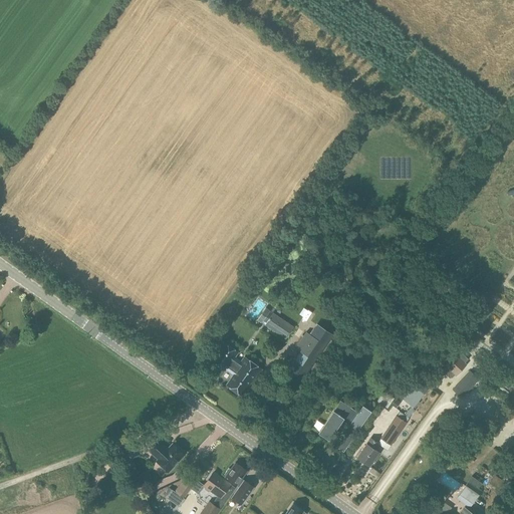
[(349,270),(340,273),(343,285),(353,282),(349,270)]
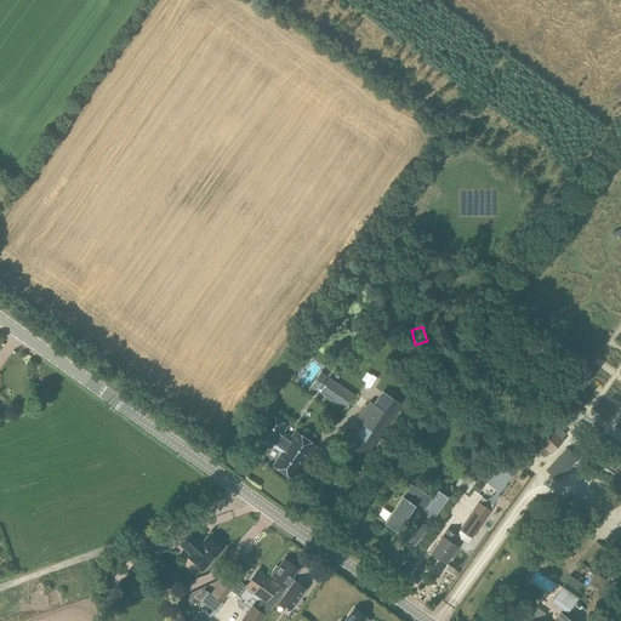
[(349,354),(343,363),(355,371),(362,362),(349,354)]
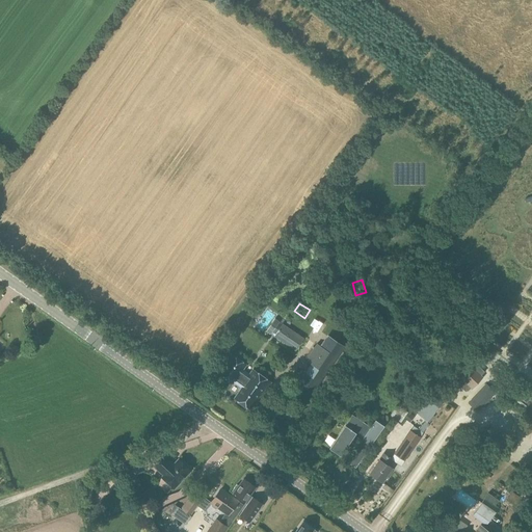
[(267,312),(259,319),(269,328),(276,321),(267,312)]
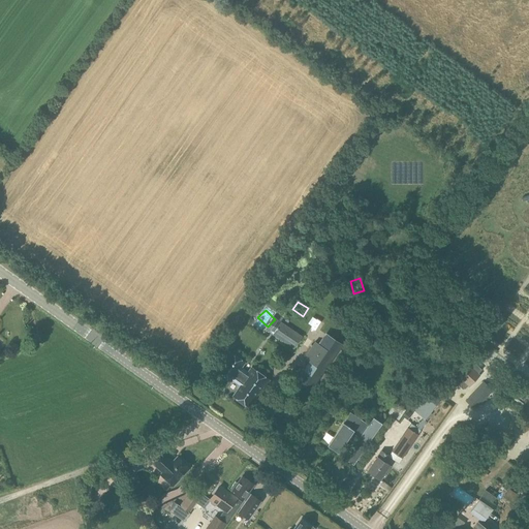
[(279,318),(270,332),(296,349),(302,341),(304,337),(279,318)]
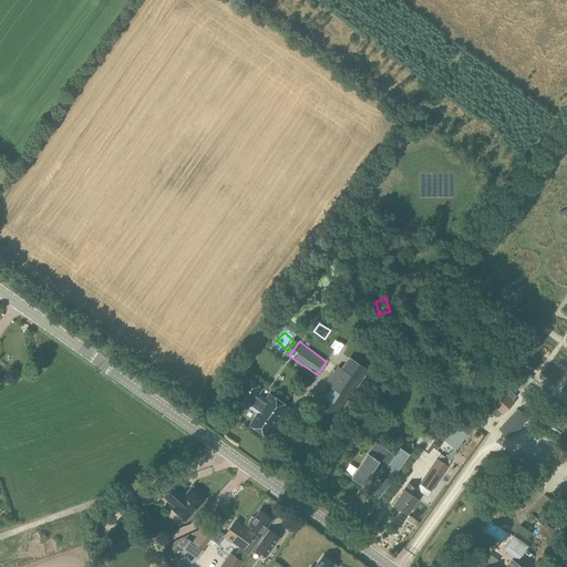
[(337,367),(327,382),(332,385),(312,416),(315,419),(311,424),(323,433),(358,381),(337,367)]
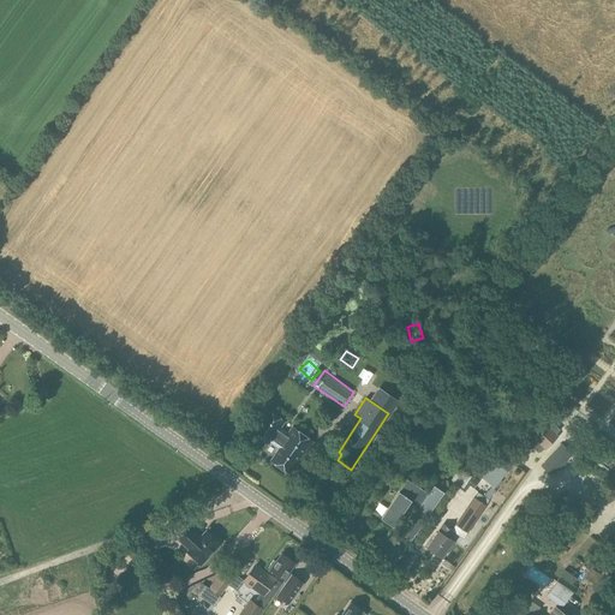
[(251,430),(269,443),(285,423),(267,410),(251,430)]
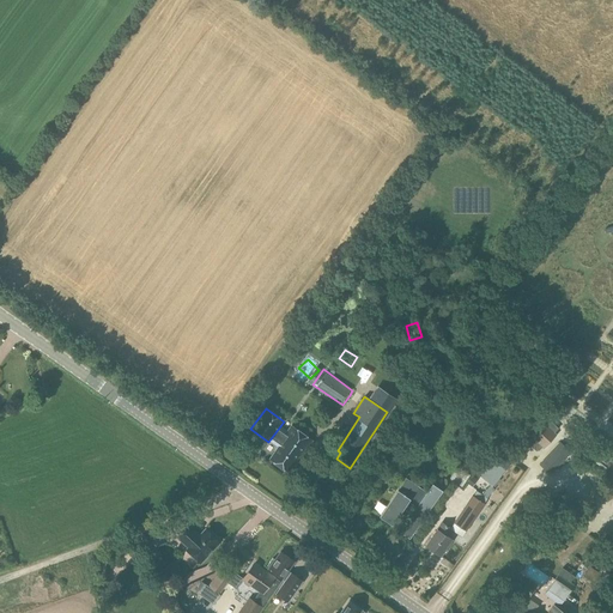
[(544,448),(556,435),(554,434),(559,428),(551,420),(546,426),(545,425),(533,438),(544,448)]
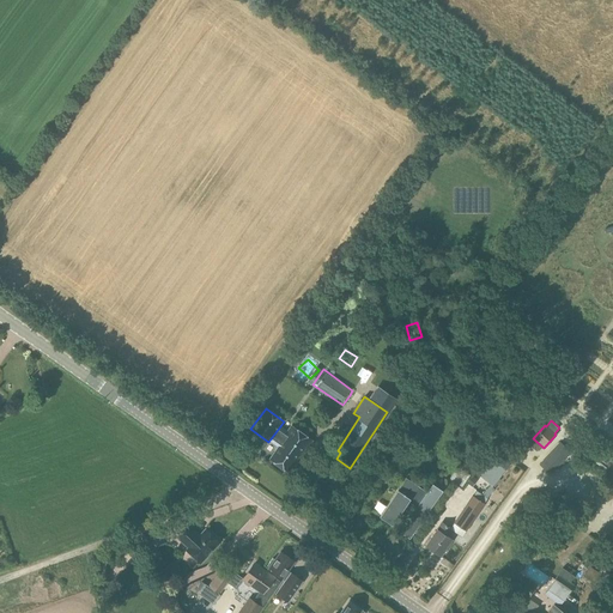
[(299,455),(301,456),(311,441),(291,426),(281,442),(283,442),(271,459),(289,471),(299,455)]
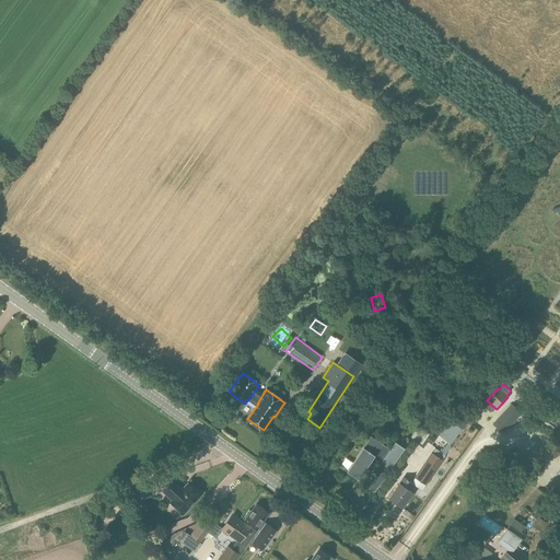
[(493,423),(503,433),(522,415),(512,405),(493,423)]
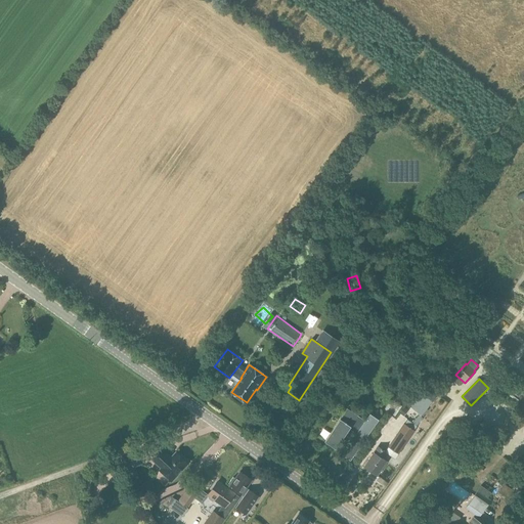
[(436,398),(424,388),(411,405),(422,415),(428,407),(428,406),(436,398)]
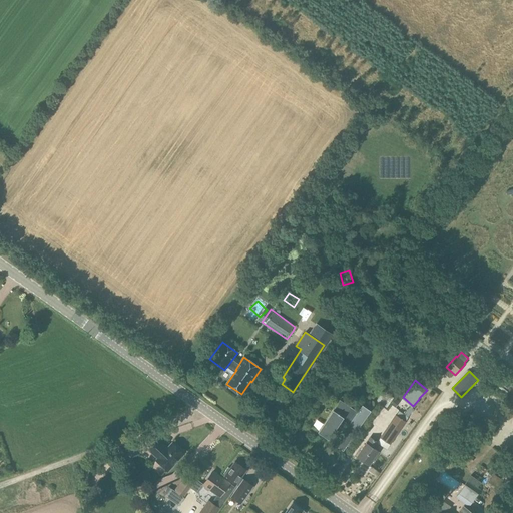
[(377,401),(387,408),(394,398),(384,391),(377,401)]
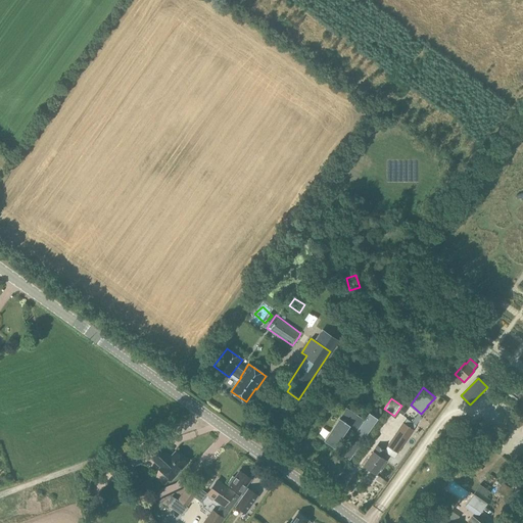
[(369,412),(364,419),(346,408),(324,440),(337,449),(340,445),(337,443),(342,437),(349,441),(344,448),(342,446),(339,453),(349,460),(360,444),(354,440),(359,434),(364,438),(378,418),(369,412)]
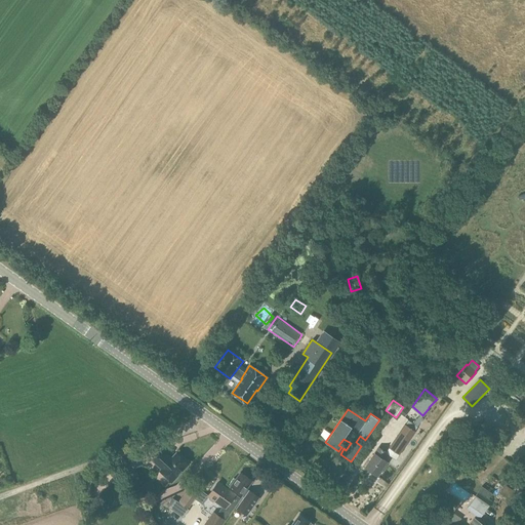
[(389,448),(397,453),(409,435),(411,436),(417,427),(413,423),(411,427),(407,423),(404,429),(404,428),(389,448)]
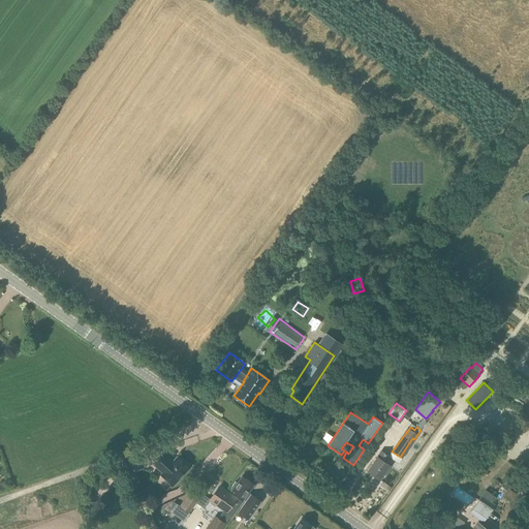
[(391,429),(386,438),(392,440),(396,431),(391,429)]
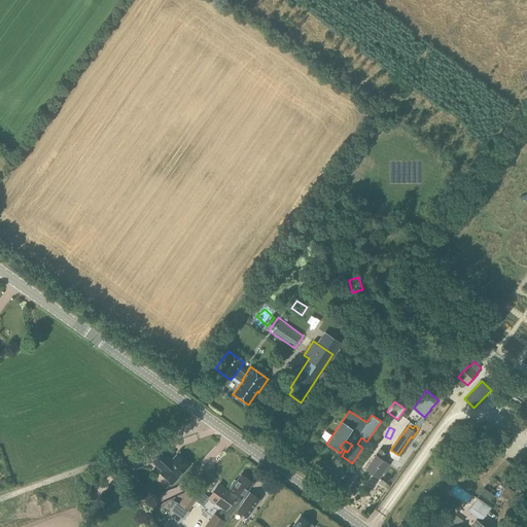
[(379,478),(388,464),(385,461),(389,455),(379,449),(375,455),(376,456),(366,469),(379,478)]
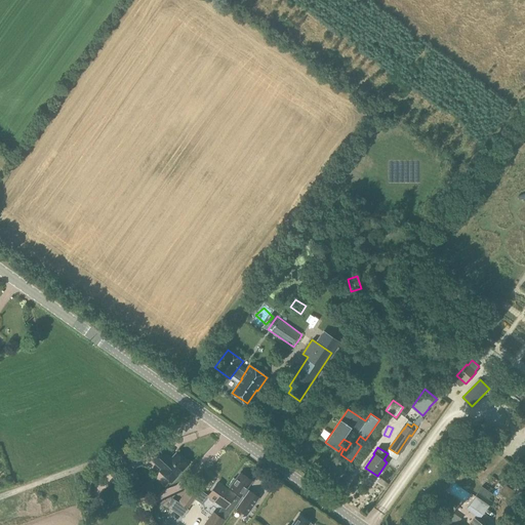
[(160,471),(172,482),(189,465),(176,453),(171,459),(168,457),(169,456),(162,449),(153,459),(162,469),(160,471)]
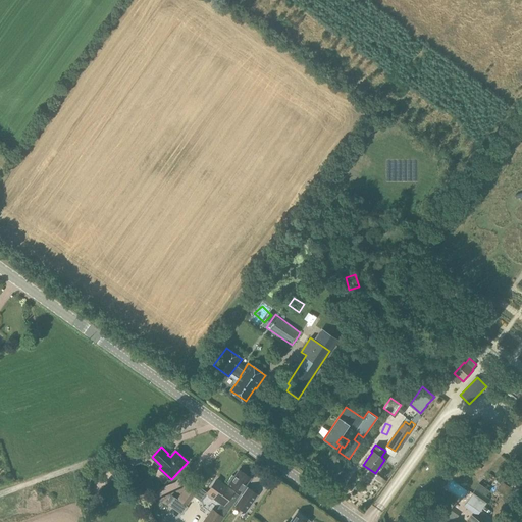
[(242,494),(243,496),(235,506),(245,513),(257,496),(245,486),(250,478),(239,470),(228,484),(228,485),(242,494)]
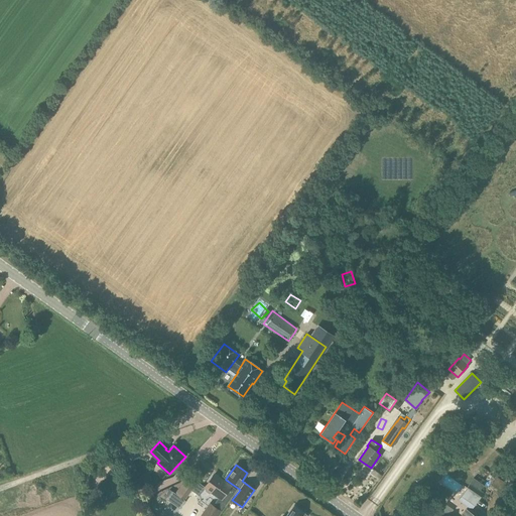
[(237,488),(239,489),(226,480),(225,482),(214,475),(205,488),(221,500),(229,488),(234,492),(237,488)]
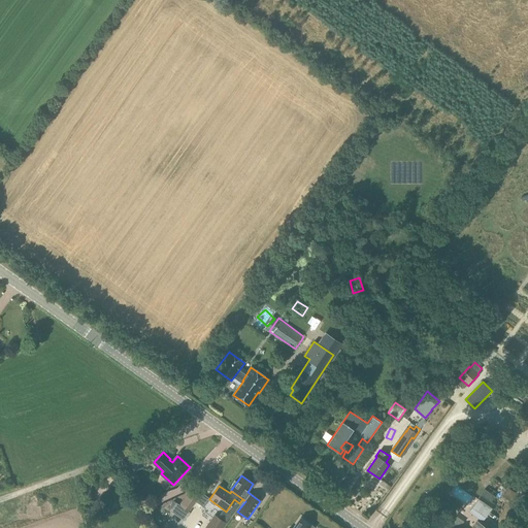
[(498,499),(513,509),(521,497),(506,487),(498,499)]
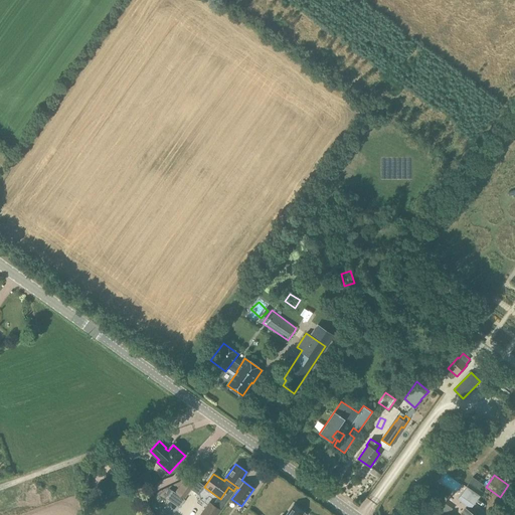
[(166,499),(180,509),(197,484),(187,477),(176,493),(172,490),(166,499)]
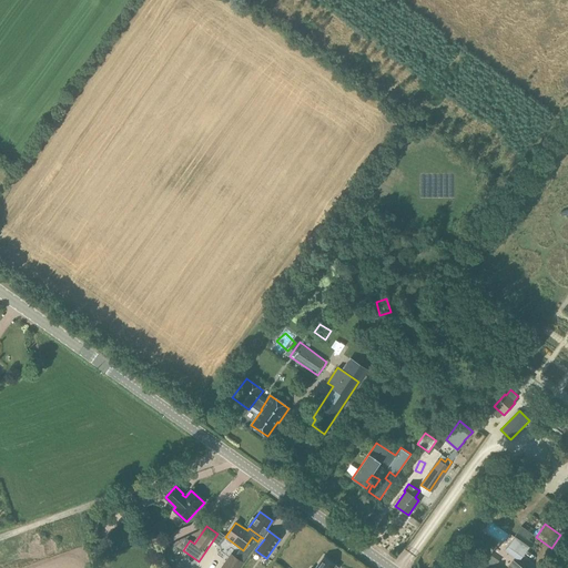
[(534,540),(518,530),(505,551),(519,561),(534,540)]
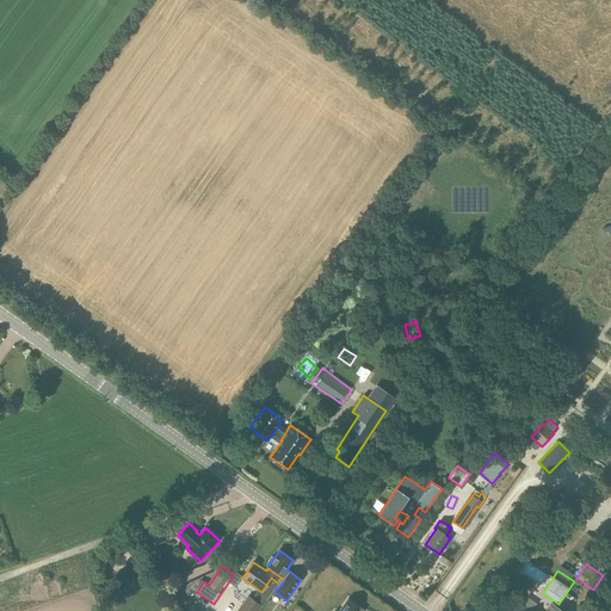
[(258,610),(260,608),(261,605),(248,596),(236,610),(258,610)]
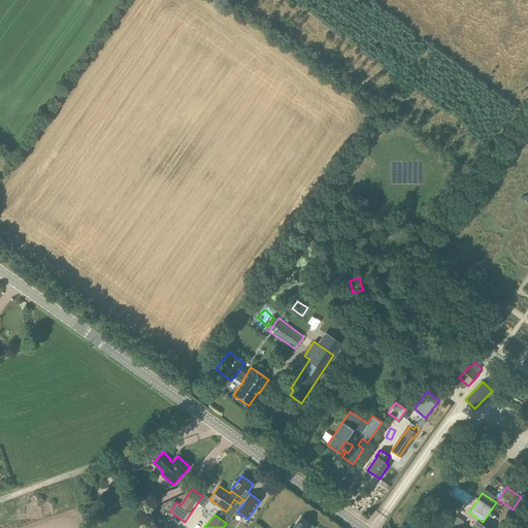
[(311,527),(310,527),(311,525),(301,518),(293,527),(311,527)]
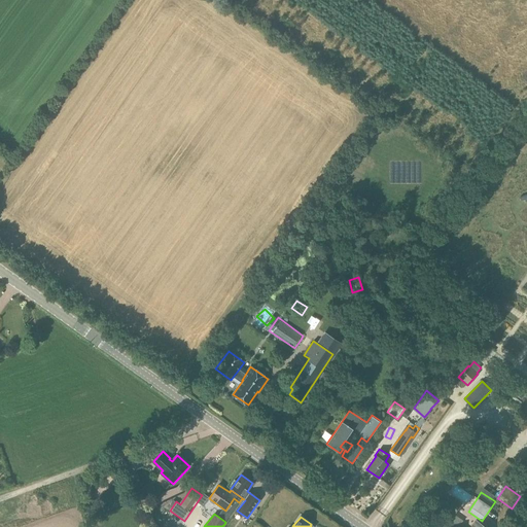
[(240,518),(232,520),(234,526),(236,526),(242,525),(240,518)]
